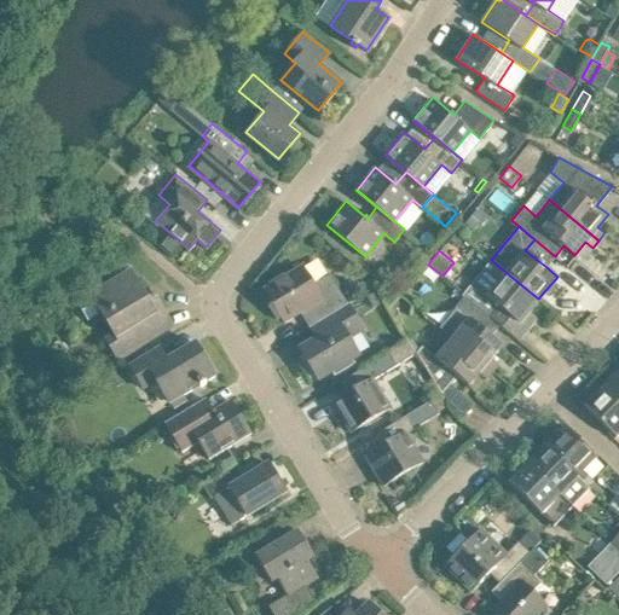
[(348,302),(342,294),(330,273),(313,283),(301,265),(264,288),(284,320),(310,305),(318,319),(348,302)]
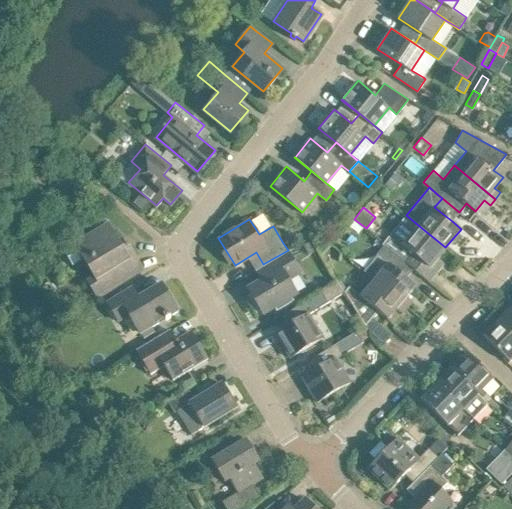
[(73,238),(61,245),(72,264),(83,257),(94,276),(87,280),(97,295),(126,278),(143,267),(130,246),(120,251),(113,239),(117,237),(109,223),(105,225),(103,220),(85,230),(73,238)]
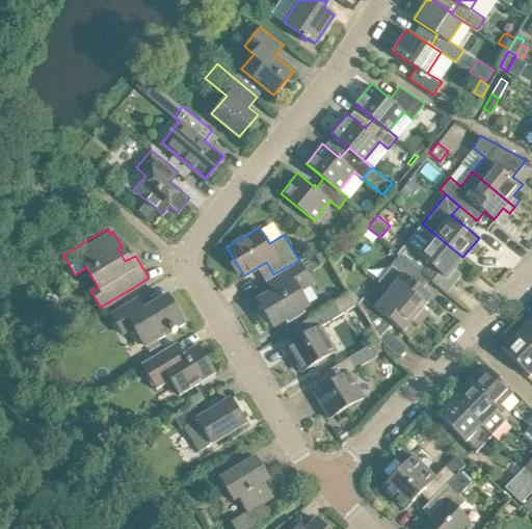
[(445,291),(459,272),(454,268),(462,257),(434,234),(420,253),(407,243),(399,254),(445,291)]
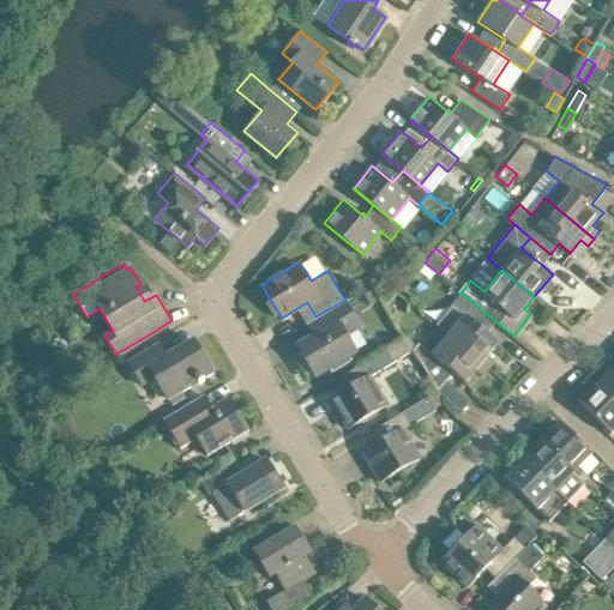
[(373,287),(365,291),(371,302),(379,297),(373,287)]
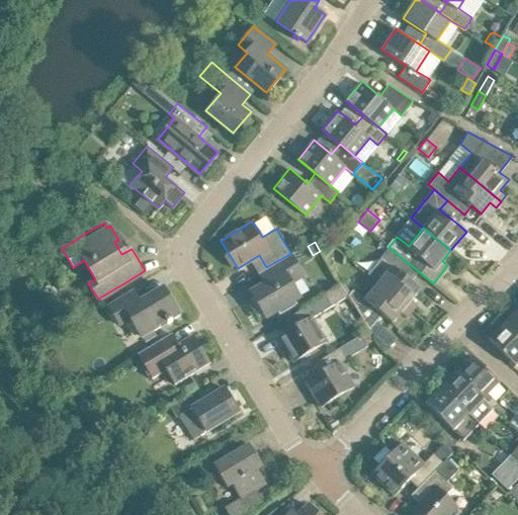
[(433,283),(389,247),(381,256),(382,257),(369,274),(379,282),(412,309),(417,303),(411,298),(420,287),(411,280),(418,271),(433,283)]
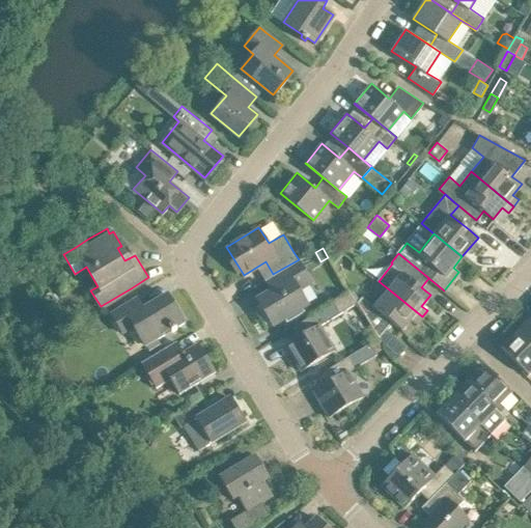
[(273,274),(279,284),(257,298),(273,324),(307,303),(298,287),(311,280),(299,259),(273,274)]
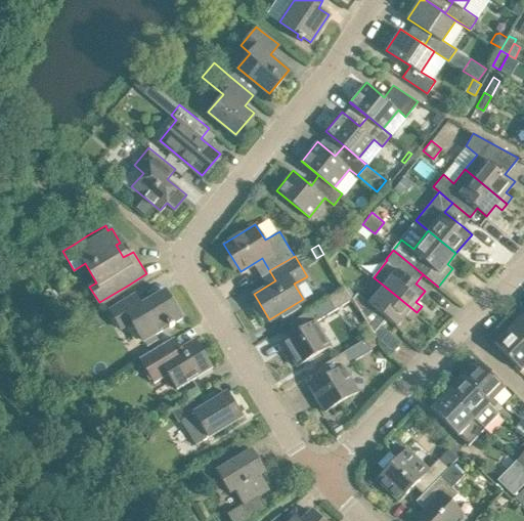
[(357,291),(352,298),(359,308),(366,321),(374,333),(374,334),(381,326),(387,317),(397,326),(405,314),(411,319),(417,312),(384,286),(377,294),(370,290),(364,297),(357,291)]
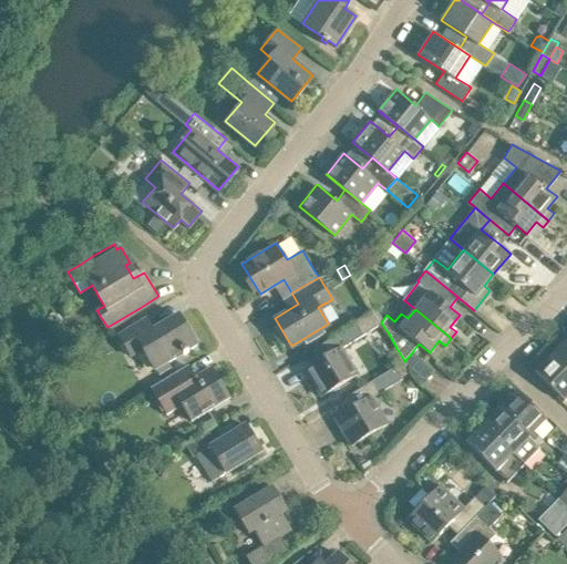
[(373,311),(356,321),(363,334),(380,322),(373,311)]
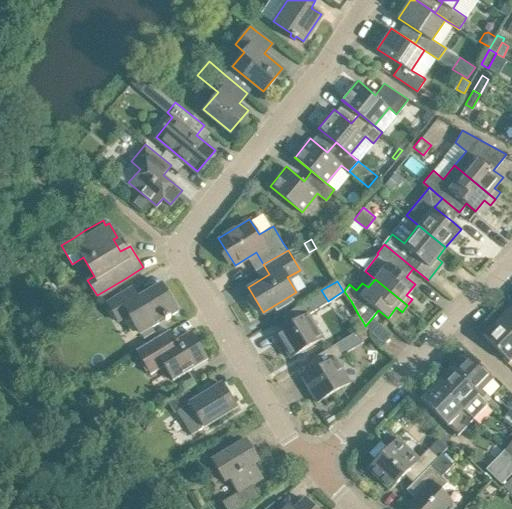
[(131,286),(114,297),(107,301),(118,320),(129,313),(140,332),(178,309),(161,282),(137,296),(131,286)]
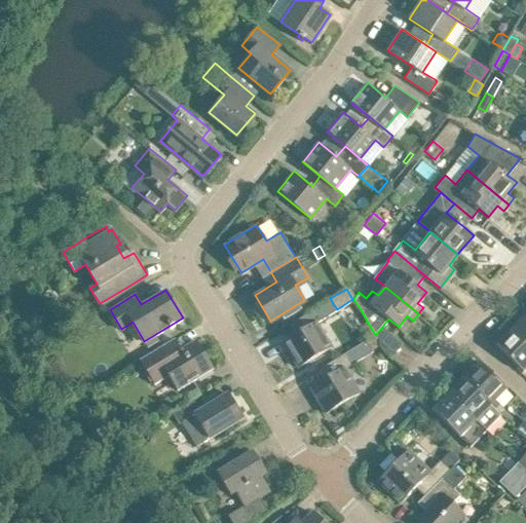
[(296,333),(283,341),(298,366),(315,356),(332,345),(317,322),(325,316),(317,306),(296,319),(290,323),(296,333)]
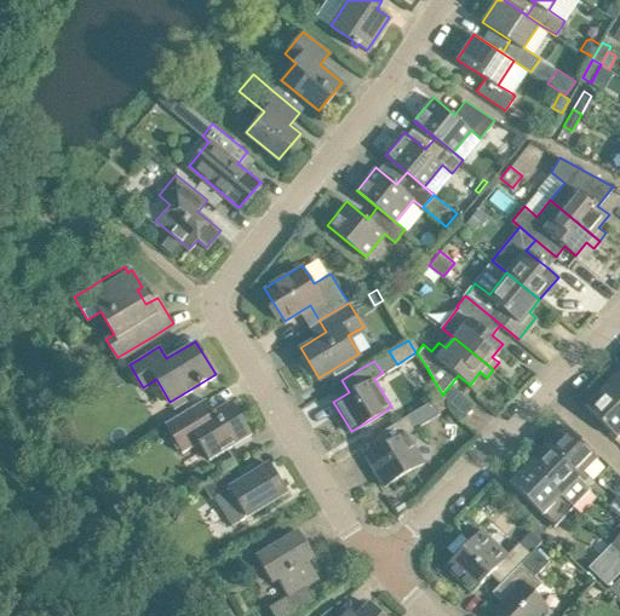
[(619,368),(603,386),(619,402),(619,368)]
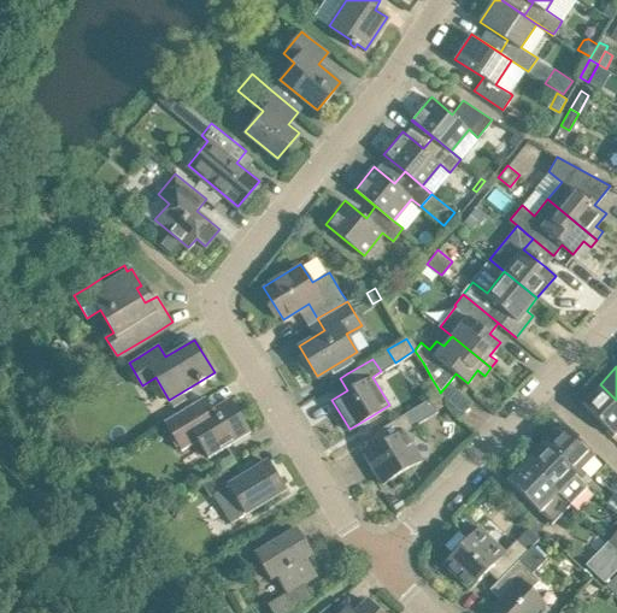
[(588,385),(577,398),(582,402),(582,404),(613,435),(616,430),(616,400),(600,384),(594,392),(588,385)]
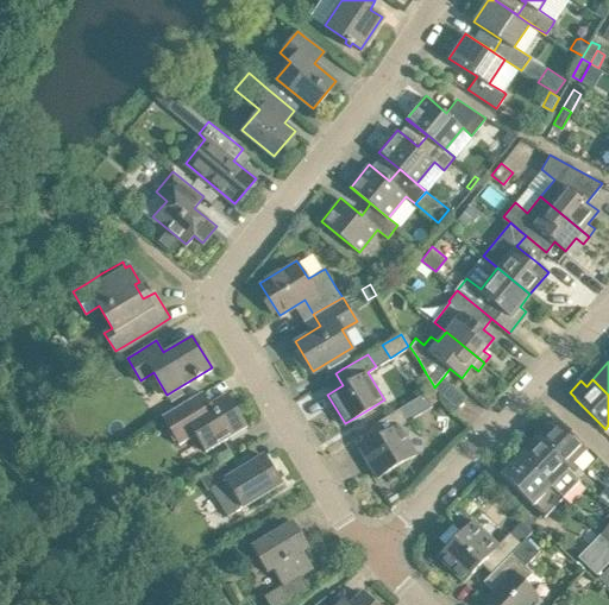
[(424,391),(400,407),(407,420),(432,404),(424,391)]
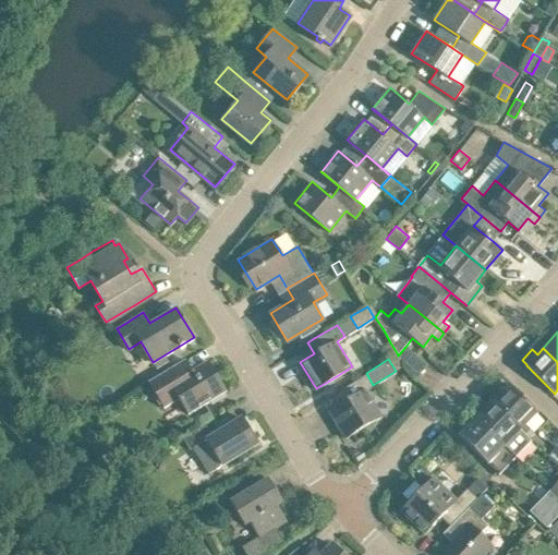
[(172,365),(154,377),(148,381),(164,406),(179,397),(189,412),(226,390),(207,360),(180,377),(172,365)]
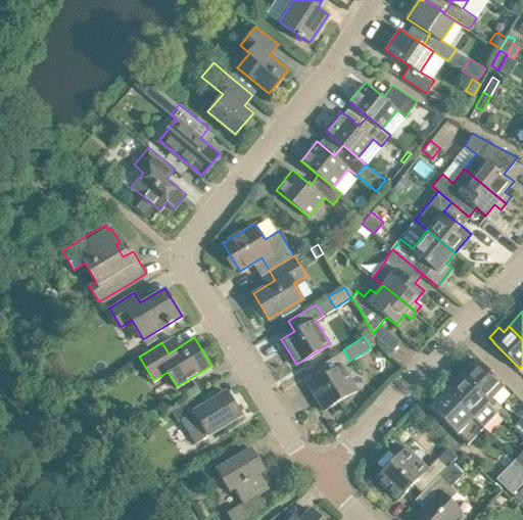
[(322,377),(308,384),(324,410),(358,389),(346,372),(342,365),(349,361),(343,349),(316,366),(322,376),(322,377)]
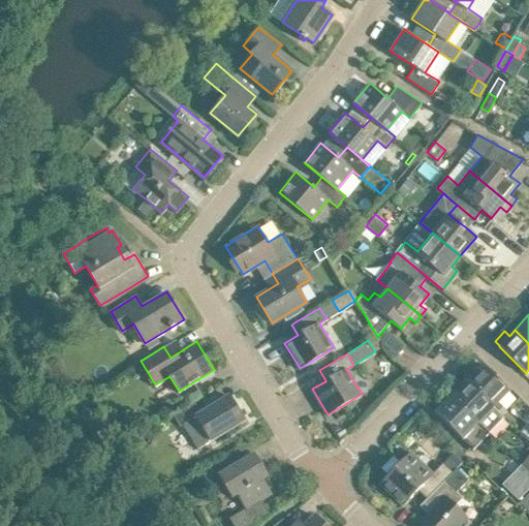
[(483,363),(467,379),(494,406),(495,404),(499,408),(503,404),(499,400),(509,390),(483,363)]
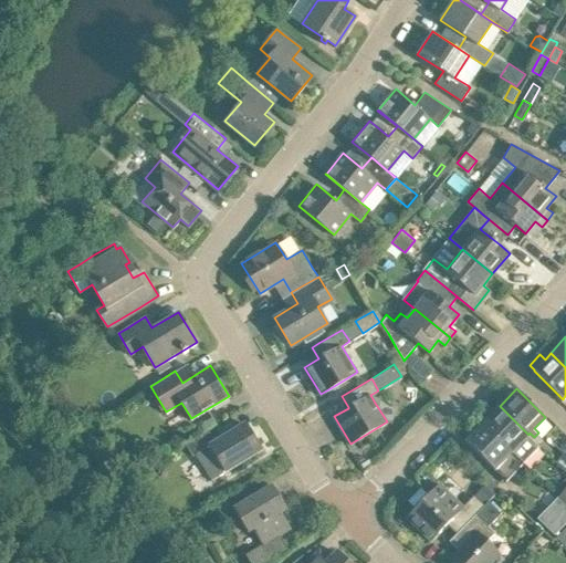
[(500,406),(482,424),(523,462),(540,445),(528,435),(500,406)]
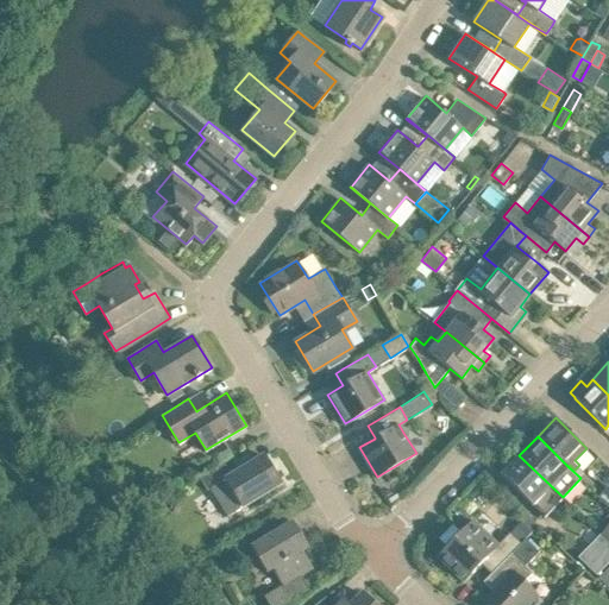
[(227,515),(243,505),(261,495),(281,483),(264,454),(232,473),(224,461),(200,476),(207,489),(211,487),(227,515)]
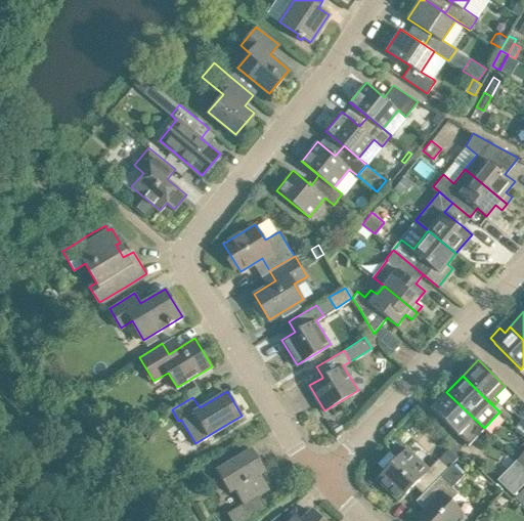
[(431,407),(457,434),(468,444),(484,428),(446,392),(431,407)]
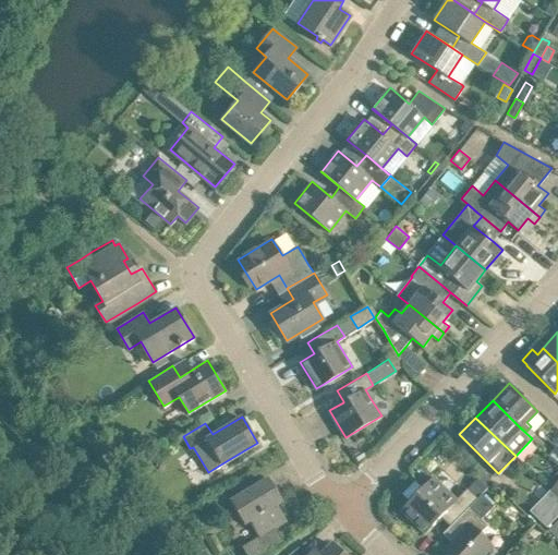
[(557,448),(555,446),(547,455),(557,463),(557,448)]
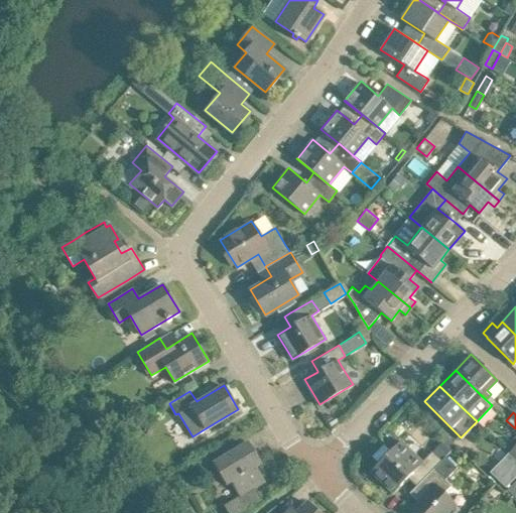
[(379,462),(371,471),(392,492),(413,471),(421,479),(433,467),(440,459),(431,450),(421,460),(412,452),(401,439),(396,444),(390,451),(383,443),(372,455),(379,462)]
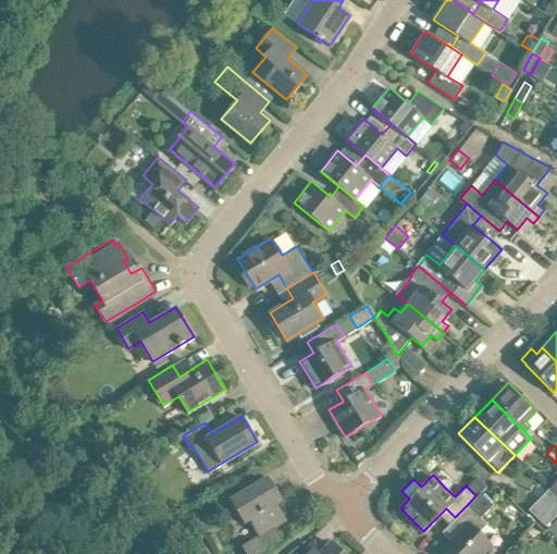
[(235,484),(213,497),(219,506),(230,499),(244,522),(249,519),(258,533),(244,542),(252,553),(260,553),(269,549),(268,546),(282,538),(274,526),(286,518),(270,492),(275,489),(268,476),(239,493),(235,484)]
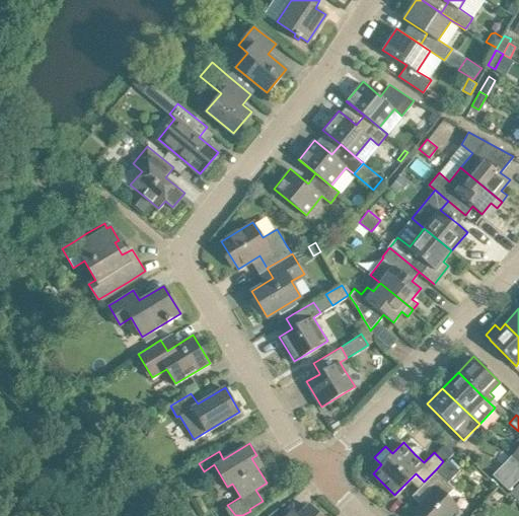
[(518,463),(518,446),(510,456),(518,464),(518,463)]
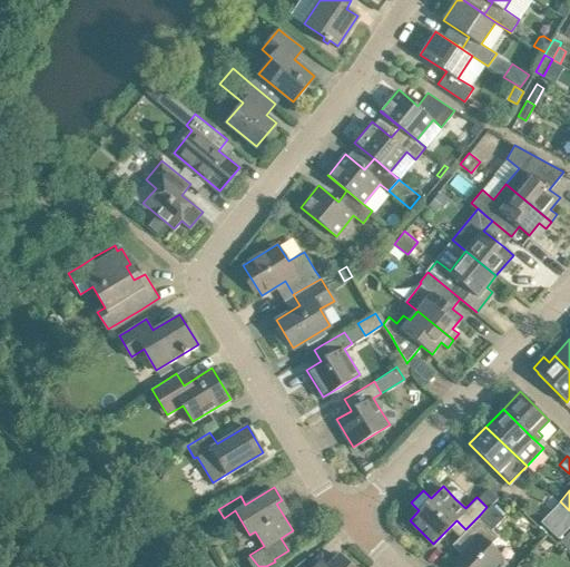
[(560,501),(539,522),(557,539),(569,525),(569,511),(569,510),(560,501)]
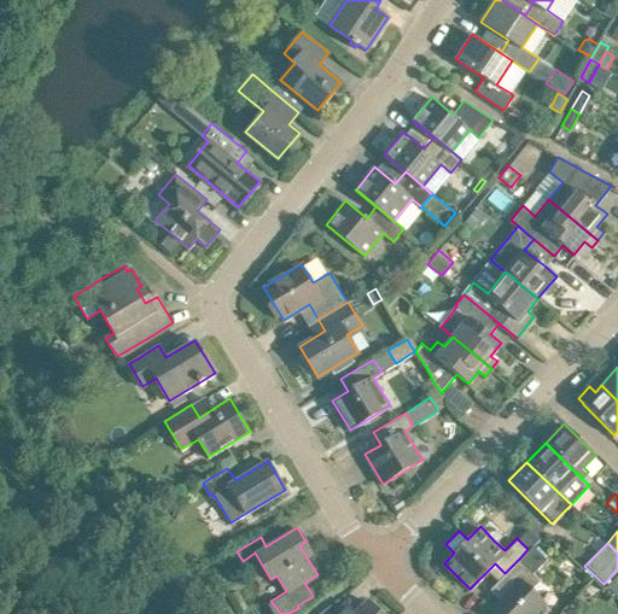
[(505,574),(490,589),(501,598),(491,609),(495,613),(532,613),(543,602),(530,590),(540,579),(532,572),(548,557),(534,544),(528,549),(519,559),(505,573),(505,574)]
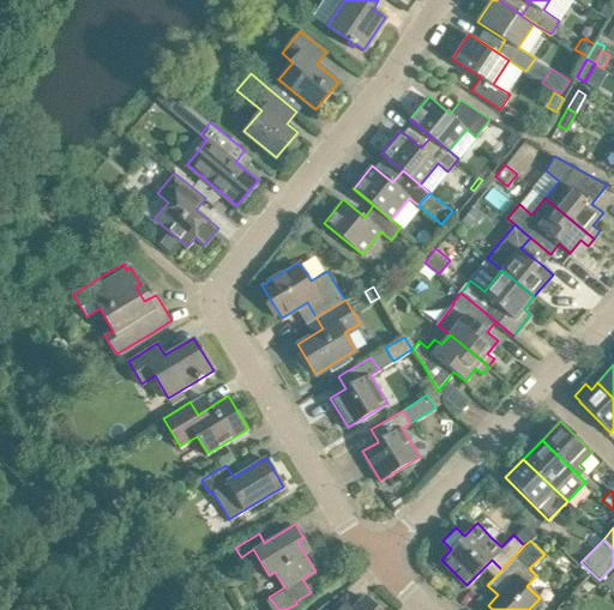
[(336,605),(330,609),(379,609),(365,596),(357,604),(347,595),(336,605)]
